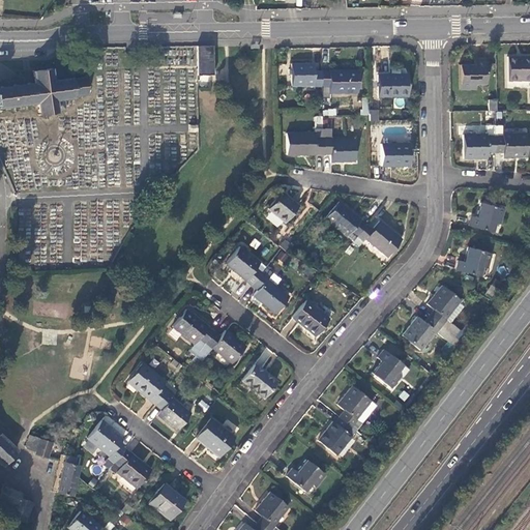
[(212,75),(211,46),(196,46),(196,76),(212,75)]
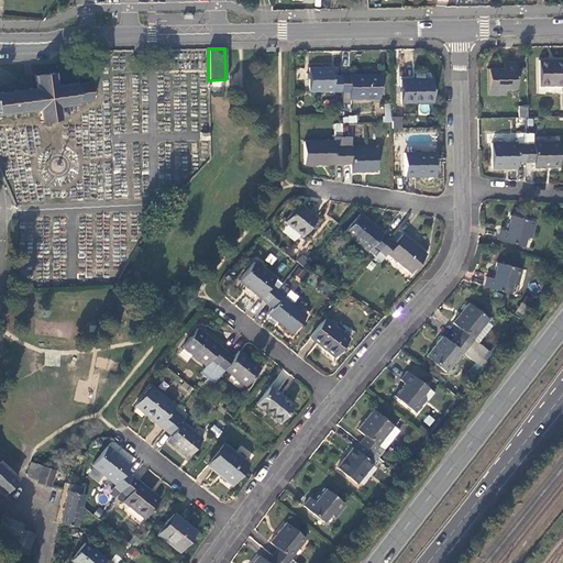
[(562,59),(538,59),(539,87),(562,86),(562,59)]
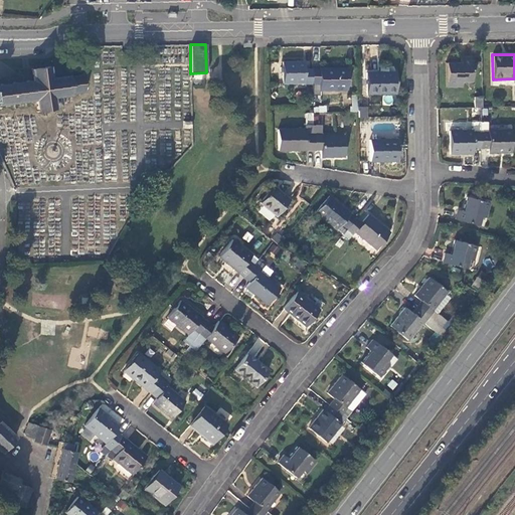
[(447,63),(447,87),(462,87),(462,82),(472,82),(472,58),(462,58),(462,62),(447,63)]
